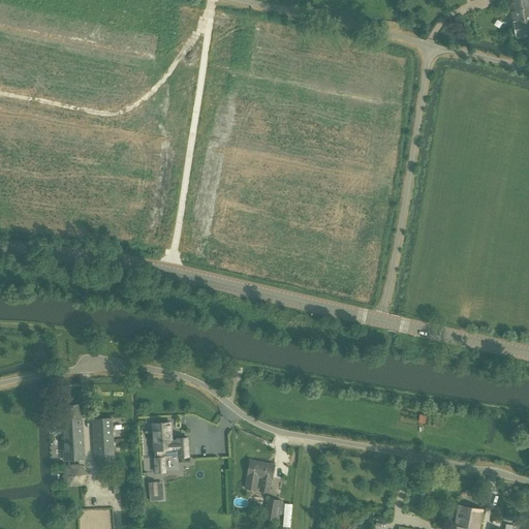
[(528,0),(508,0),(516,36),(528,34),(528,0)]
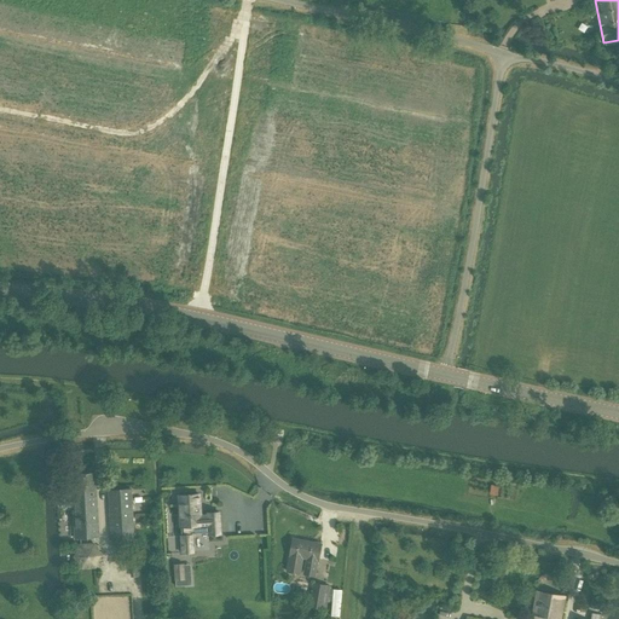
[(74,539),(99,538),(94,474),(70,475),(71,496),(57,497),(58,509),(73,508),(74,539)]
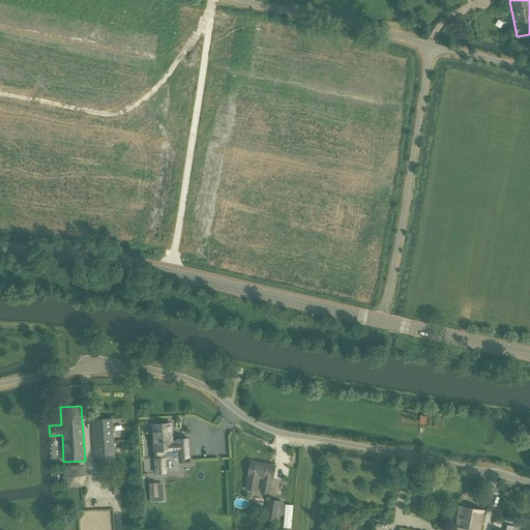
[(95,465),(115,464),(112,420),(92,420),(95,465)]
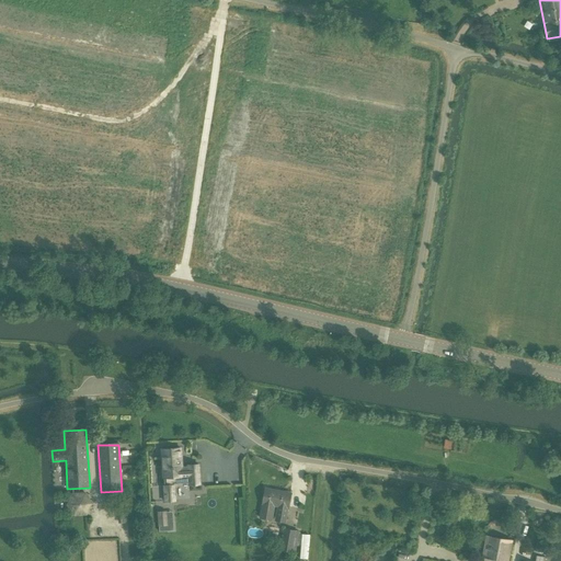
[(180,448),(161,449),(162,465),(162,468),(163,477),(163,478),(164,478),(164,487),(163,487),(164,501),(175,501),(174,485),(174,484),(189,483),(189,485),(199,484),(198,465),(187,466),(187,469),(182,469),(180,448)]
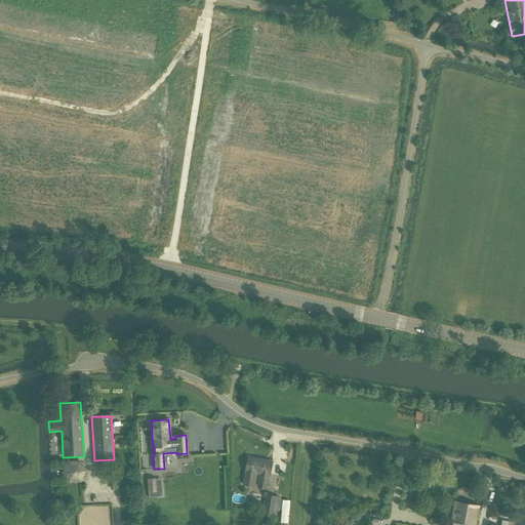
[(248,456),(244,478),(270,483),(269,487),(279,489),(283,466),(273,465),(273,467),(269,466),(270,460),(248,456)]
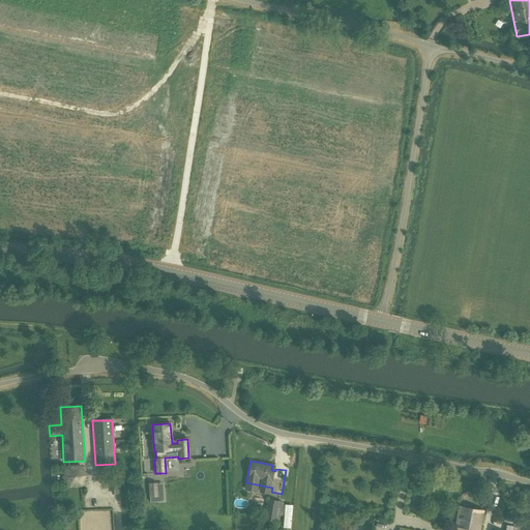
[(82,487),(87,476),(80,466),(68,467),(62,477),(69,487),(82,487)]
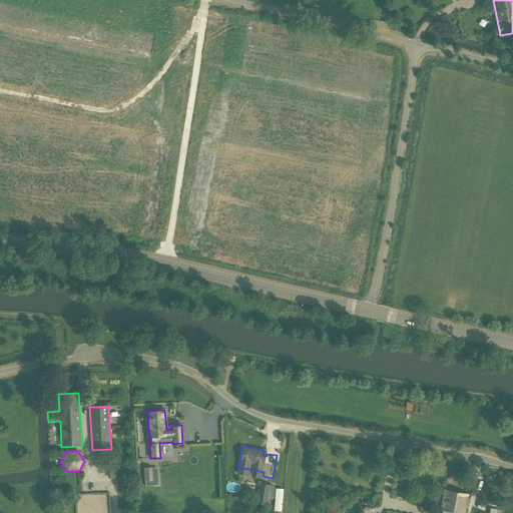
[(272,497),(269,496),(271,485),(260,483),(255,504),(267,506),(267,505),(270,505),(272,497)]
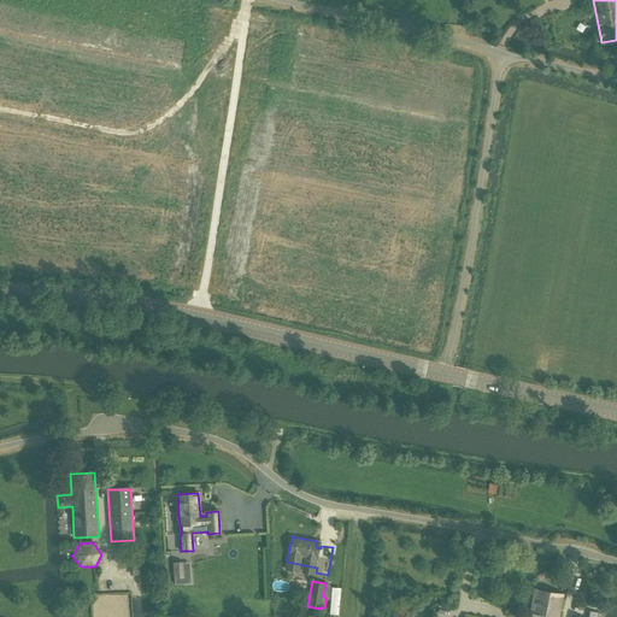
[(534,589),(528,616),(479,616),(465,615),(464,616),(558,616),(563,595),(534,589)]
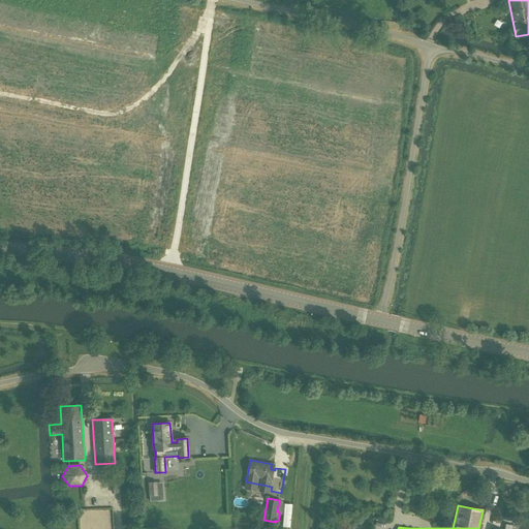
[(505,522),(515,524),(517,511),(507,509),(505,522)]
